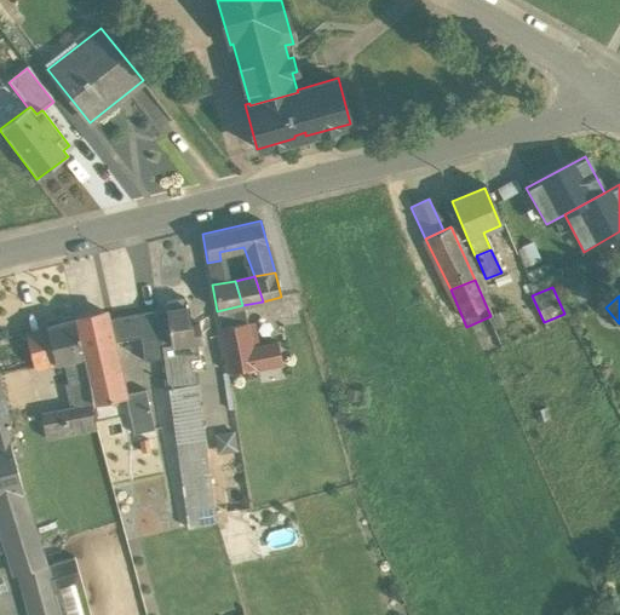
[(183,298),(167,299),(165,306),(167,320),(158,323),(164,361),(167,389),(193,384),(189,361),(199,360),(196,339),(200,339),(197,322),(190,323),(187,303),(183,298)]
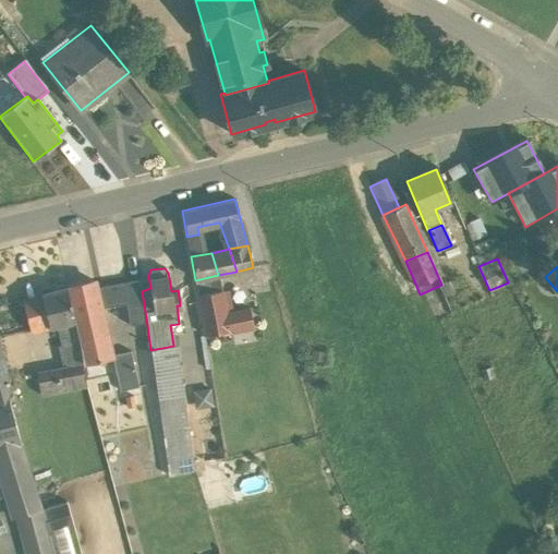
[(218,277),(195,282),(197,296),(221,291),(220,285),(218,277)]
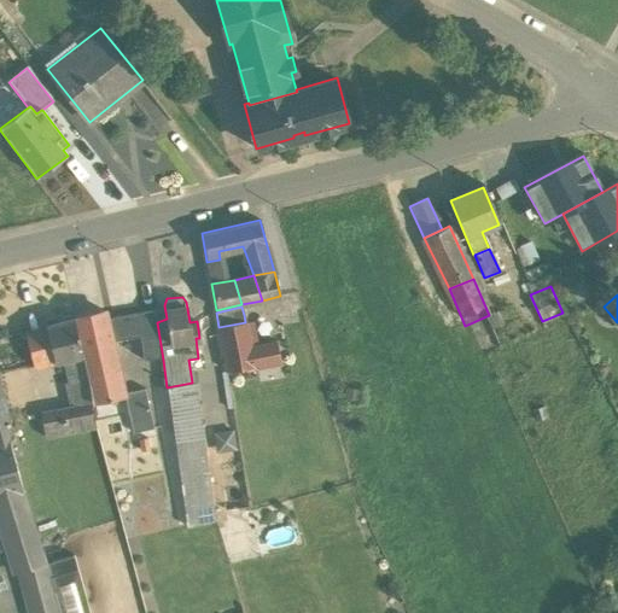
[(104,313),(74,319),(88,383),(89,384),(89,392),(92,403),(109,398),(109,401),(111,400),(111,398),(123,395),(111,344),(104,313)]
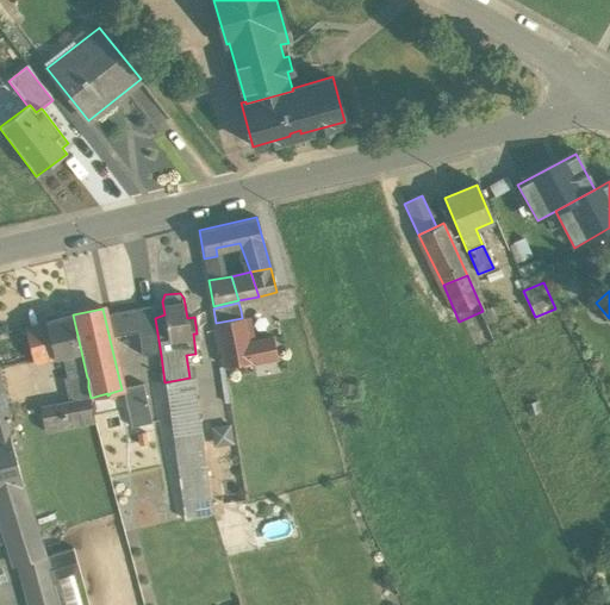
[(154,309),(112,315),(114,330),(113,330),(114,336),(116,336),(119,360),(154,355),(155,356),(161,355),(155,318),(154,309)]
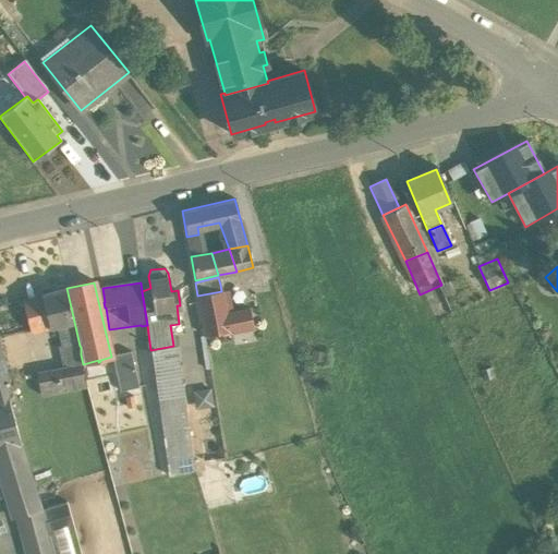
[(67,288),(23,298),(31,330),(57,325),(63,352),(70,351),(71,357),(81,354),(81,347),(80,346),(67,288)]
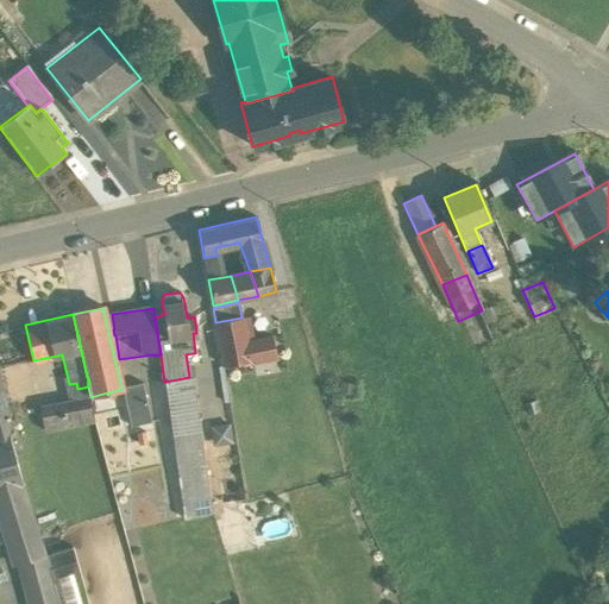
[(242,318),(215,322),(224,366),(276,357),(272,335),(253,339),(252,333),(245,334),(242,318)]
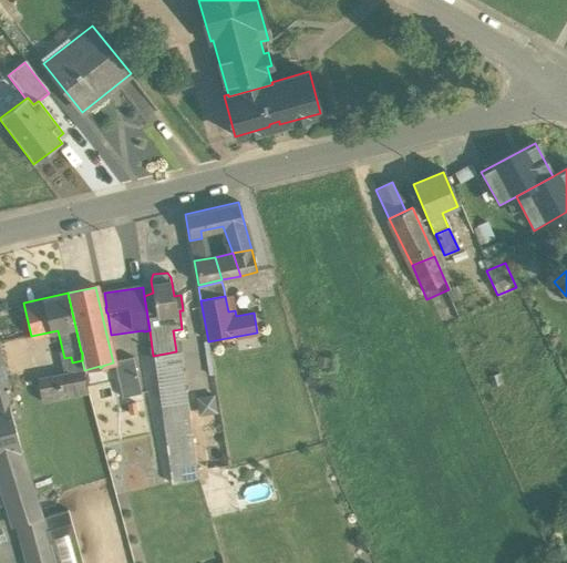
[(176,351),(153,356),(172,483),(197,478),(178,351),(176,351)]
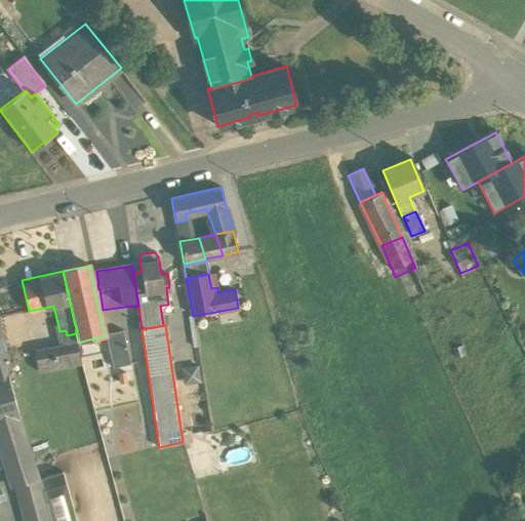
[(122,331),(105,335),(113,368),(130,364),(122,331)]
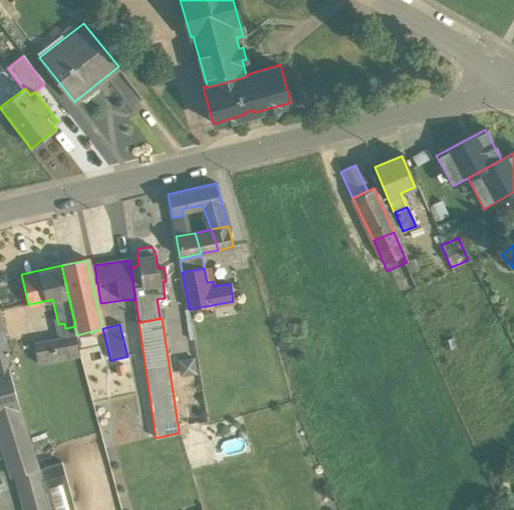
[(74,334),(62,336),(66,359),(79,357),(74,334)]
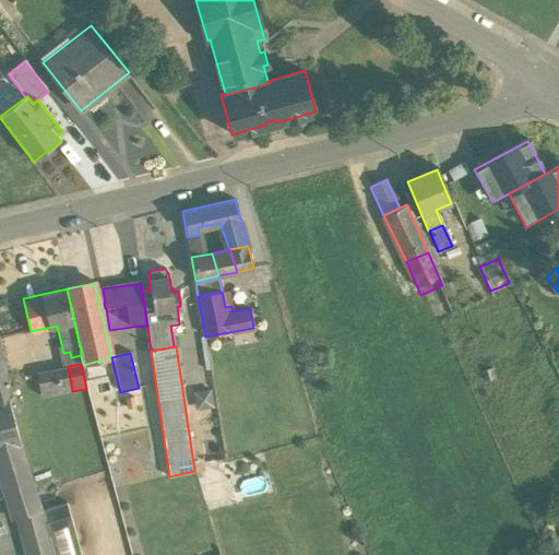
[(6,366),(0,366),(0,400),(8,399),(9,384),(6,366)]
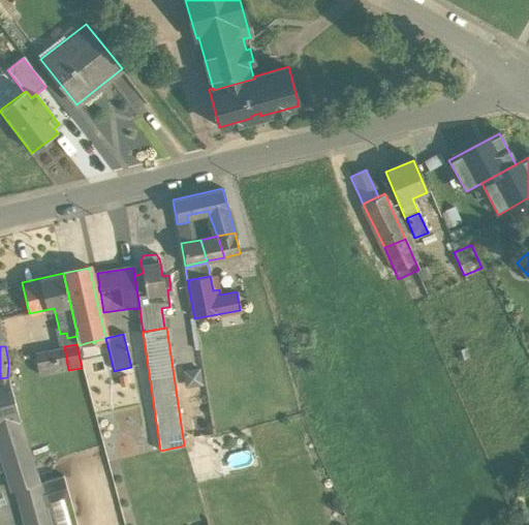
[(64,346),(51,348),(55,372),(68,370),(64,346)]
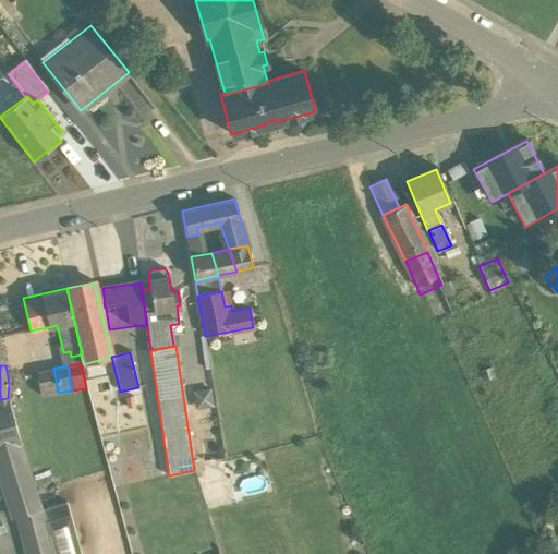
[(53,368),(37,371),(41,396),(58,393),(53,368)]
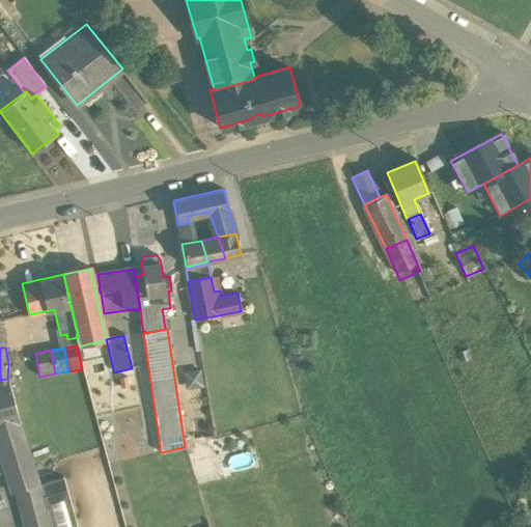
[(127,378),(119,379),(121,388),(128,387),(127,378)]
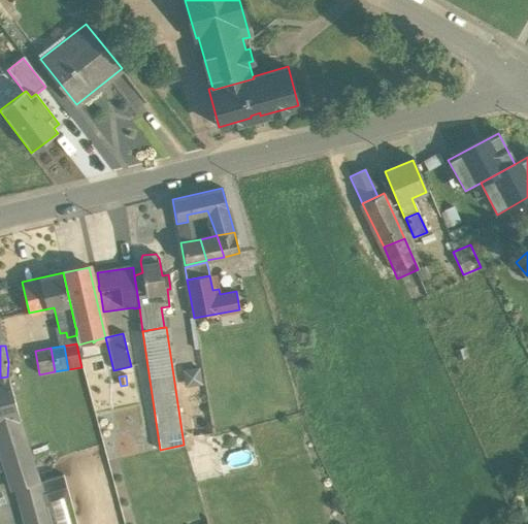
[(0,378),(0,425),(19,420),(7,377),(0,378)]
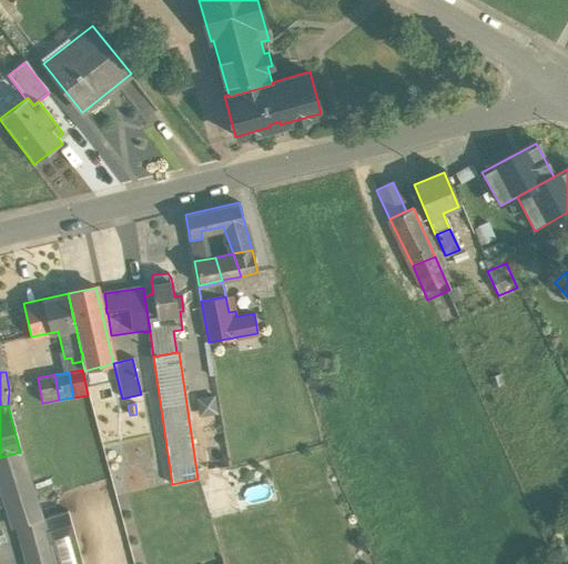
[(20,452),(0,457),(0,486),(12,527),(17,525),(27,563),(53,563),(51,554),(51,553),(46,530),(44,527),(41,519),(21,452),(20,452)]
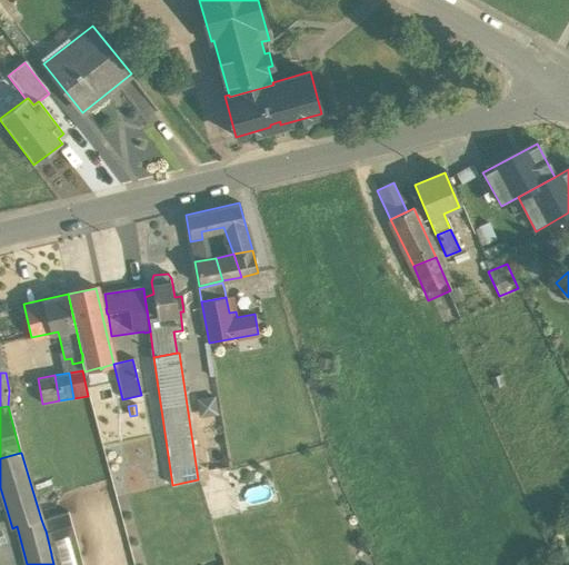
[(67,512),(41,519),(45,528),(46,531),(70,524),(67,512)]
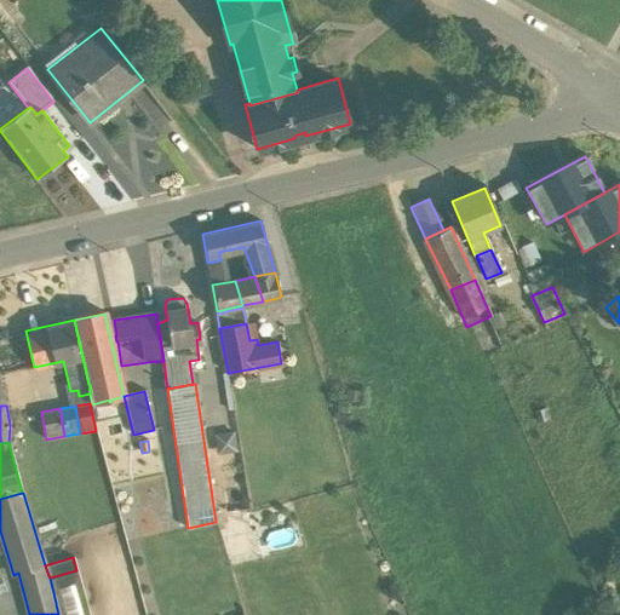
[(89,614),(76,570),(50,578),(56,603),(56,604),(58,614),(89,614)]
